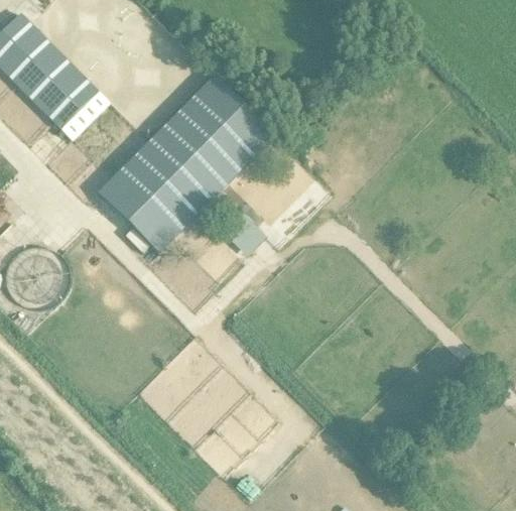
[(20,13),(0,32),(0,69),(72,141),(110,103),(20,13)]
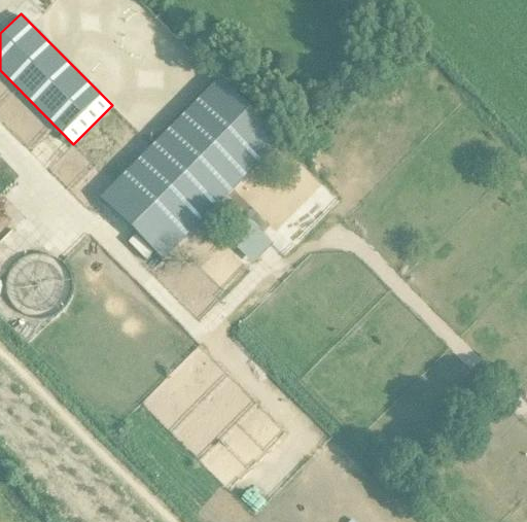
[(218,76),(101,194),(163,255),(280,139),(218,76)]
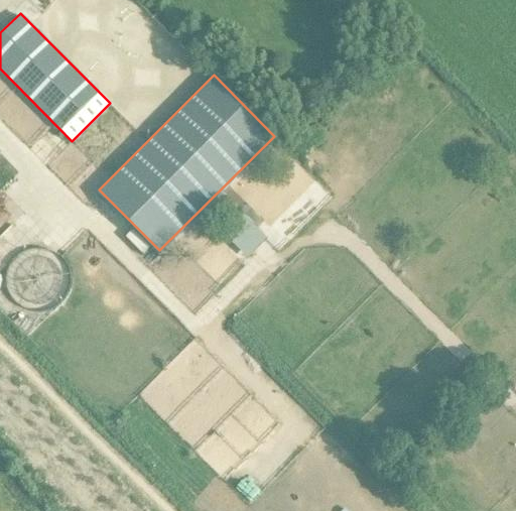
[(260,216),(243,199),(235,207),(252,223),(260,216)]
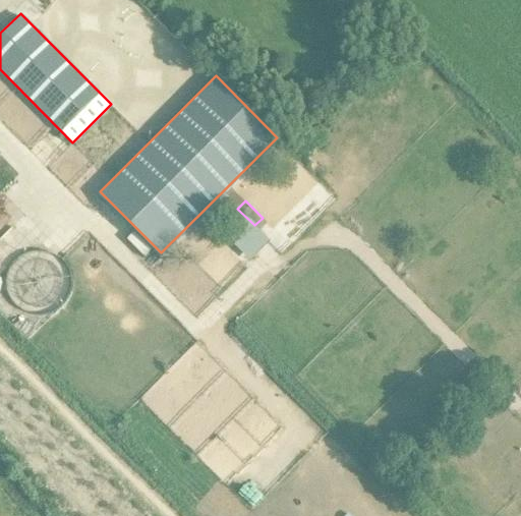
[(241,237),(223,219),(216,226),(233,244),(241,237)]
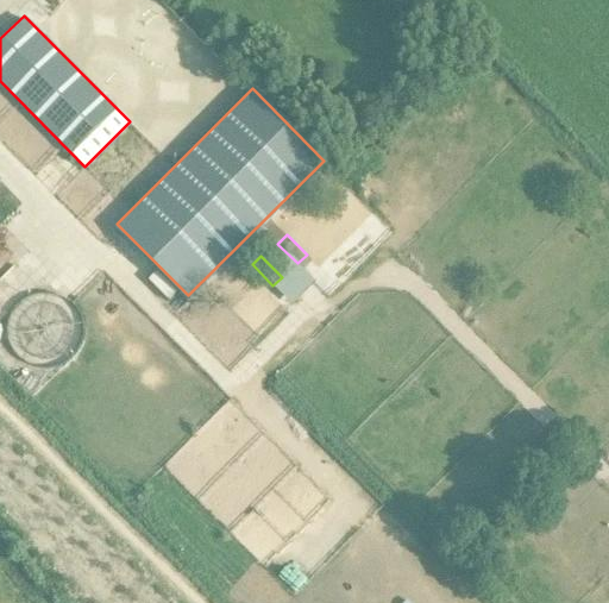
[(156,269),(148,277),(168,296),(175,289),(156,269)]
